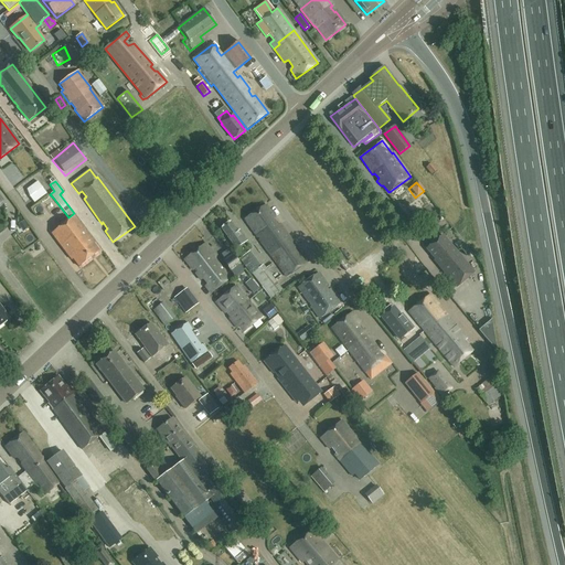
[(16,190),(24,203),(29,200),(33,205),(46,196),(38,183),(28,190),(24,184),(16,190)]
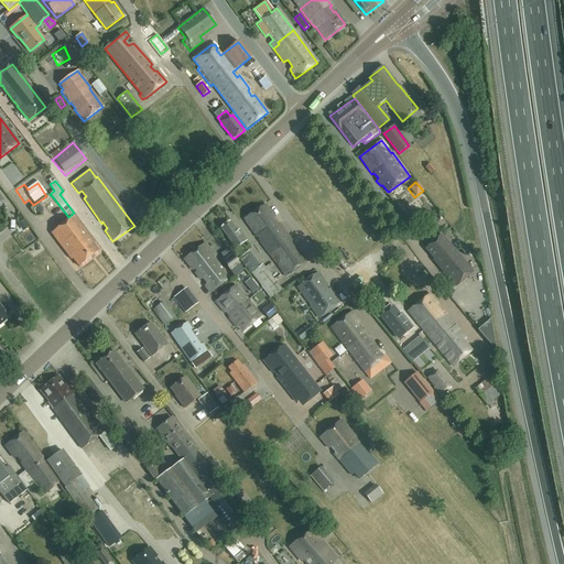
[(297,256),(293,249),(294,246),(266,205),(243,219),(285,278),(307,261),(301,253),(297,256)]
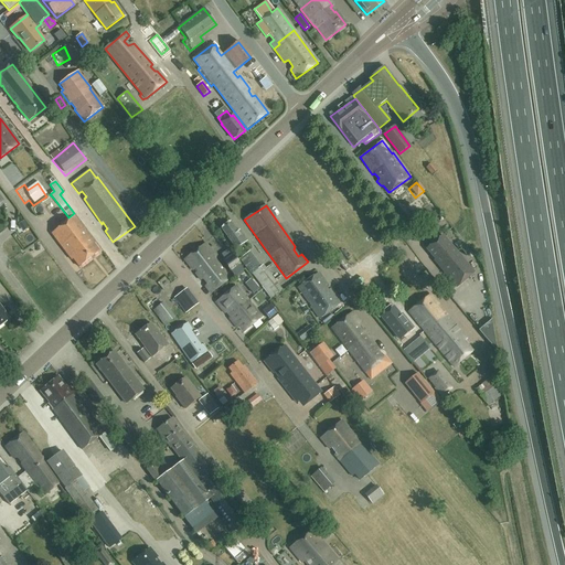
[(78,267),(99,252),(94,244),(95,243),(75,216),(52,234),(72,260),(73,259),(78,267)]
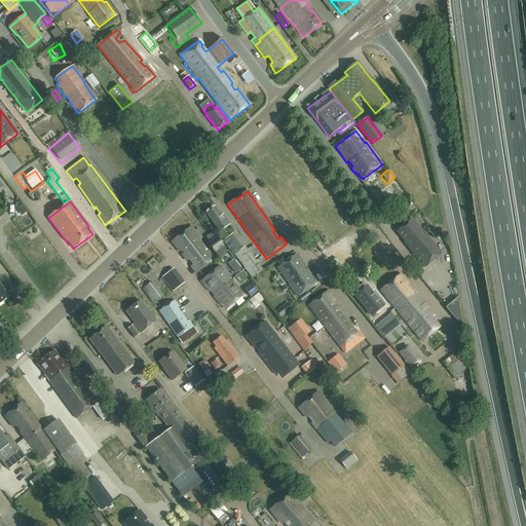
[(401,216),(407,211),(403,205),(396,210),(401,216)]
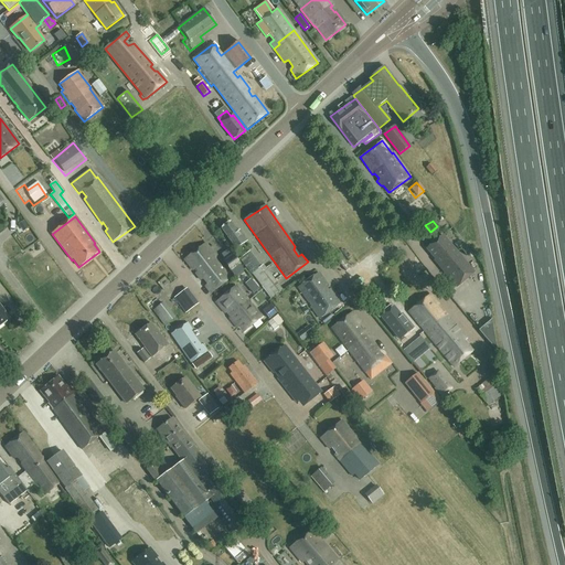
[(236,232),(230,222),(221,228),(236,249),(247,242),(240,231),(237,232),(236,232)]
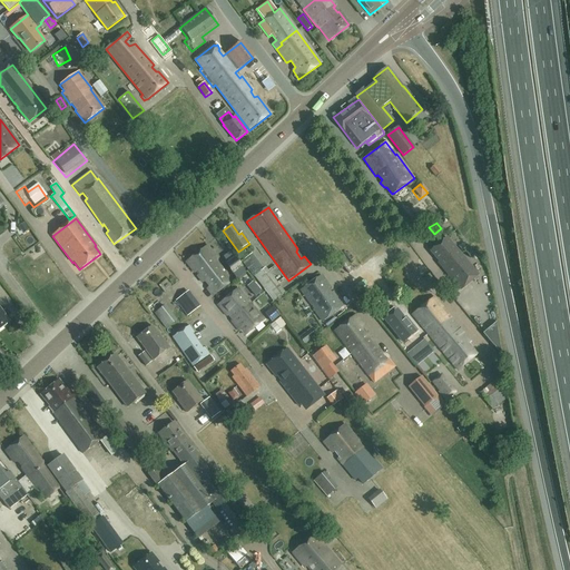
[(461,227),(453,232),(458,239),(465,236),(461,227)]
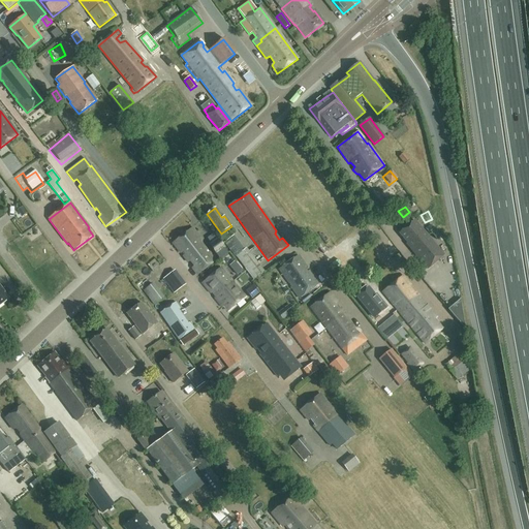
[(428,269),(443,255),(414,221),(400,234),(411,247),(410,248),(428,269)]
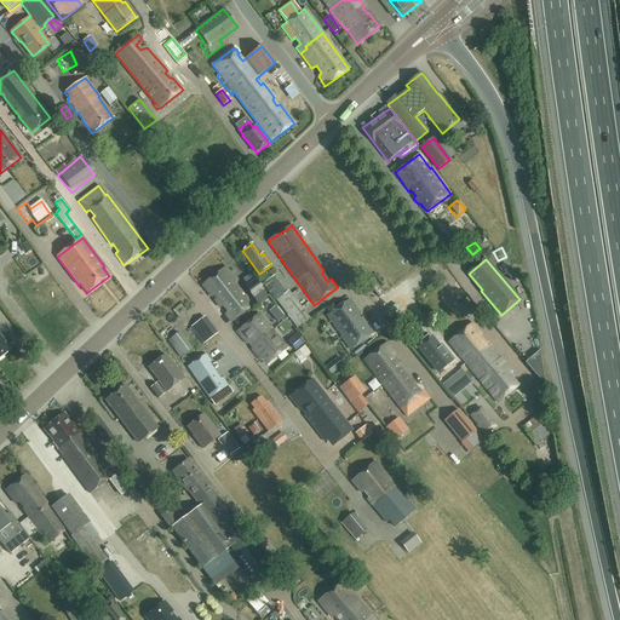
[(231,322),(252,305),(236,285),(235,279),(225,267),(202,286),(219,308),(223,306),(228,311),(225,314),(231,322)]
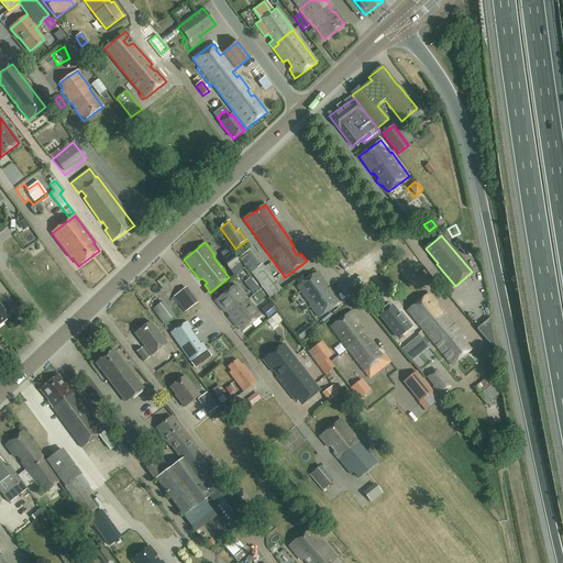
[(468,251),(464,246),(460,250),(464,255),(468,251)]
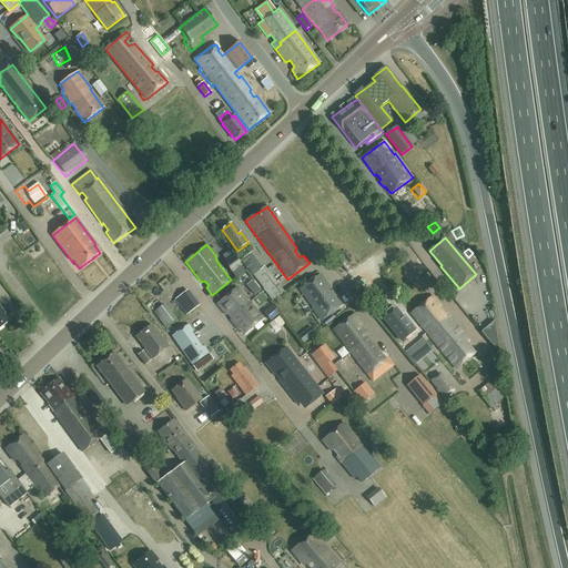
[(263,267),(251,253),(240,261),(253,276),(272,301),(284,292),(264,266),(263,267)]
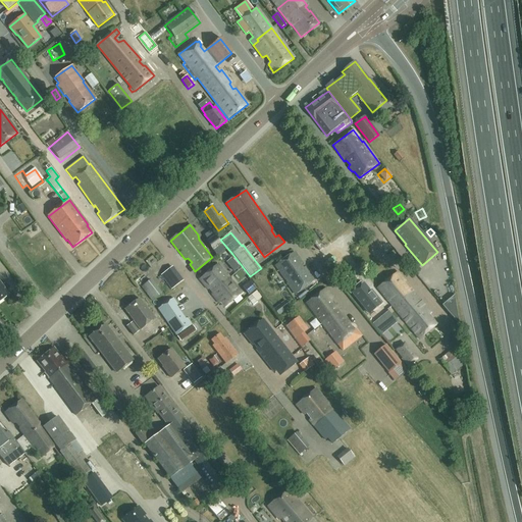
[(206,243),(213,252),(216,256),(225,250),(215,236),(206,243)]
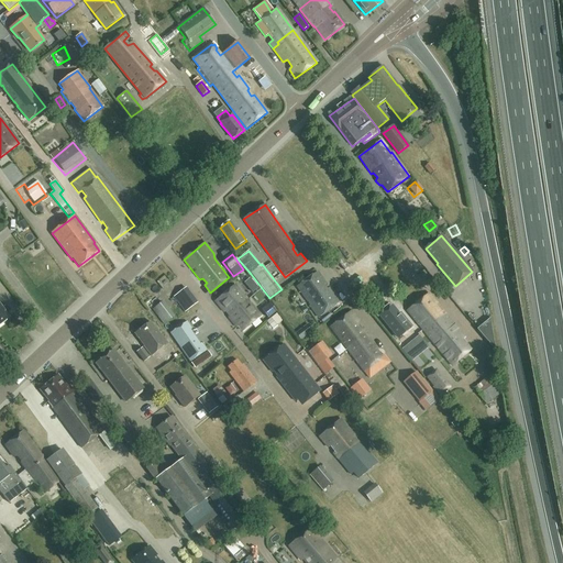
[(424,272),(418,274),(421,282),(428,278),(424,272)]
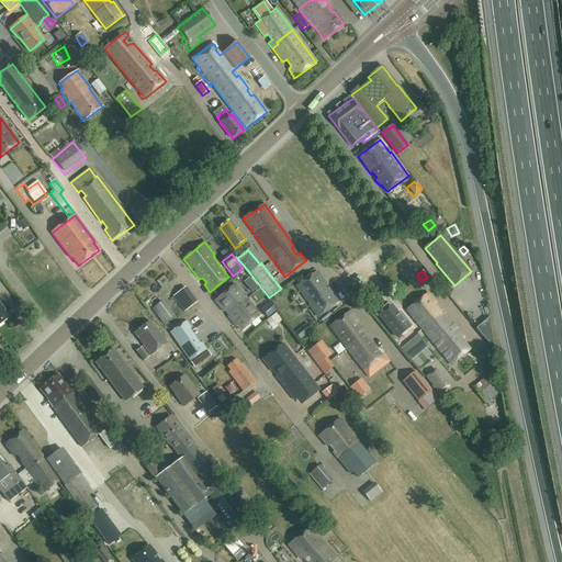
[(316,316),(337,302),(317,272),(296,287),(316,316)]
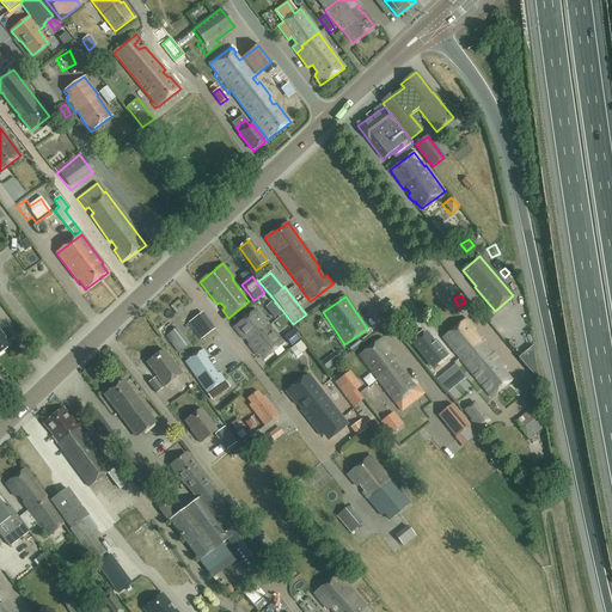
[(285,343),(256,310),(233,329),(243,341),(246,338),(250,342),(248,346),(257,357),(258,356),(263,361),(285,343)]
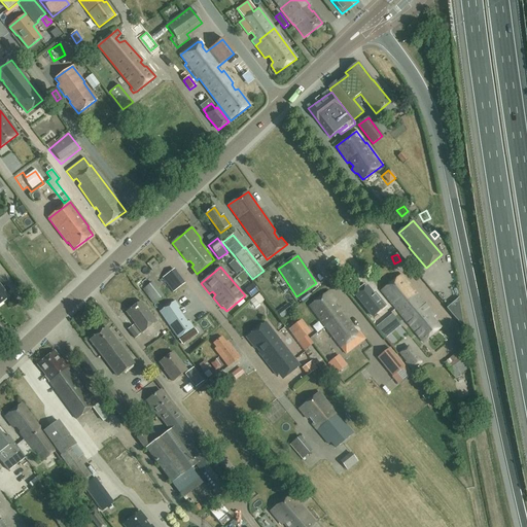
[(184,283),(174,270),(163,278),(173,292),(184,283)]
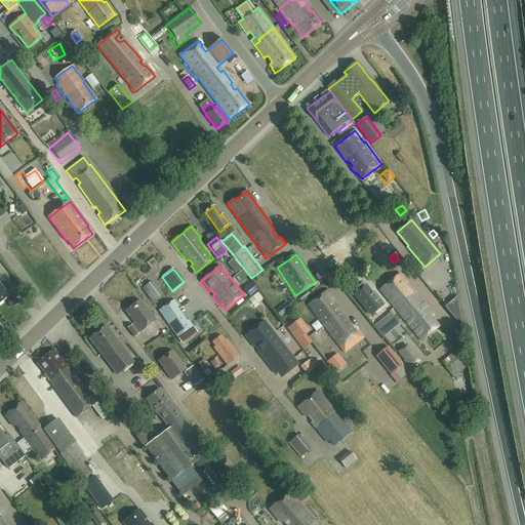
[(410,290),(406,285),(408,283),(400,273),(379,290),(422,341),(439,328),(439,327),(440,326),(435,321),(432,317),(433,316),(431,313),(413,290),(410,290)]
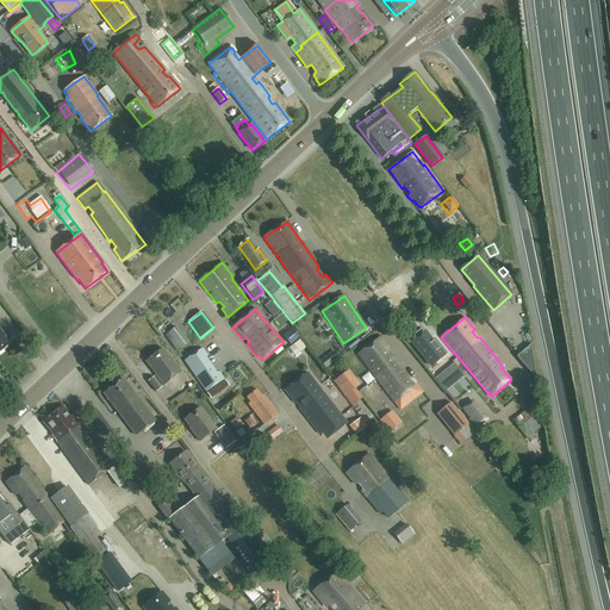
[(178,352),(188,343),(176,327),(166,335),(178,352)]
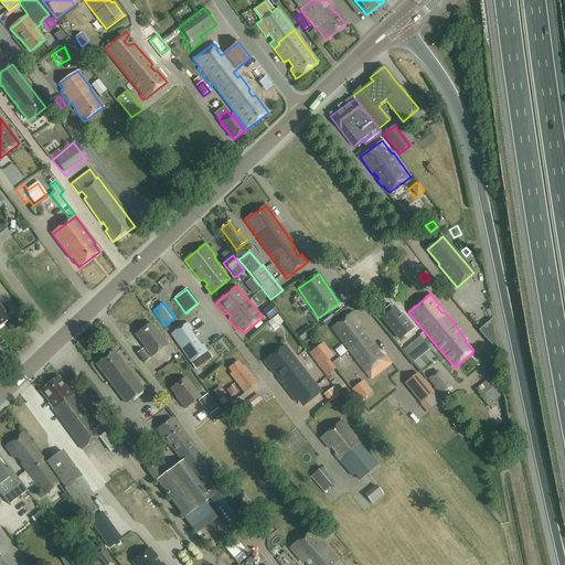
[(0,327),(9,320),(1,309),(2,309),(0,306),(0,327)]
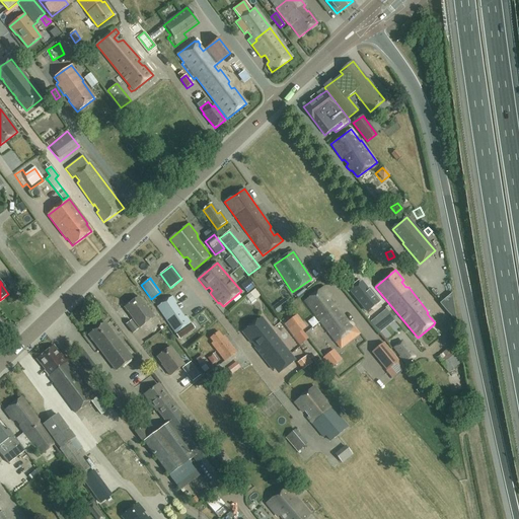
[(369,292),(361,282),(351,291),(367,311),(380,301),(371,290),(369,292)]
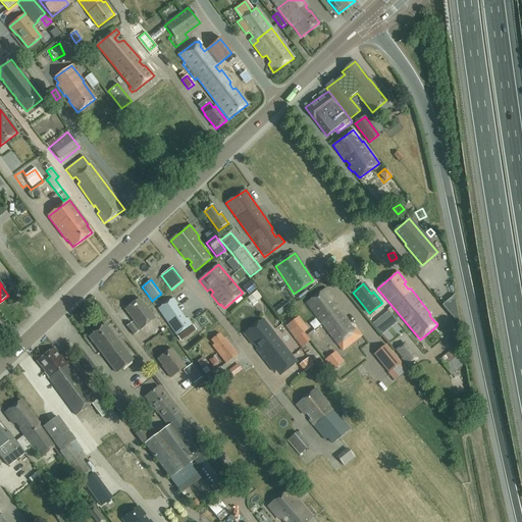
[(334,321),(343,315),(340,311),(341,309),(336,304),(332,306),(329,300),(332,298),(325,289),(306,304),(321,323),(330,317),(334,321)]
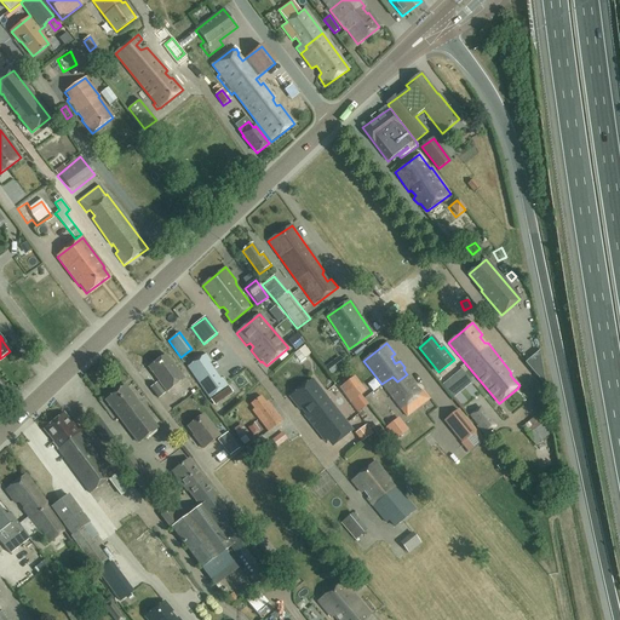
[(299,350),(300,351),(305,359),(311,354),(304,345),(299,350)]
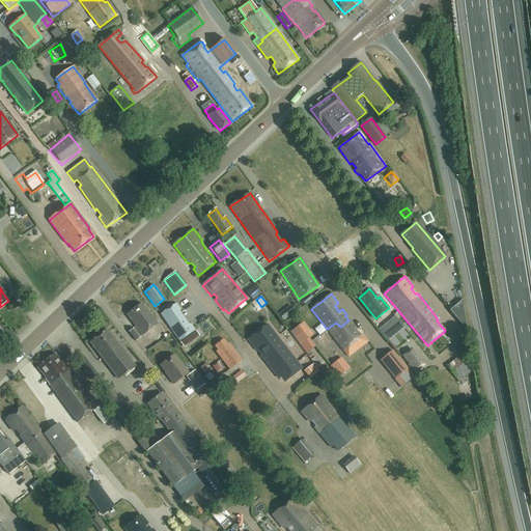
[(468,330),(462,299),(450,308),(468,330)]
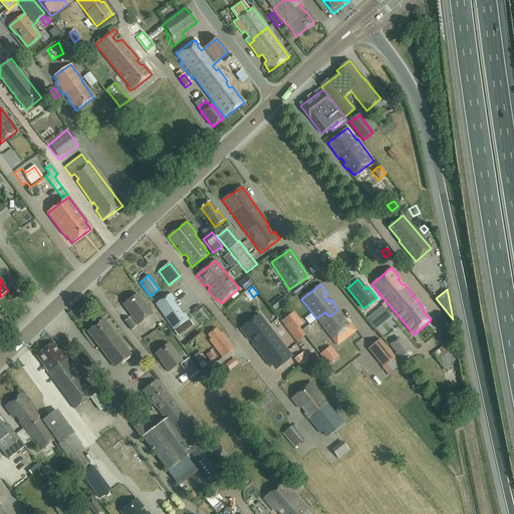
[(249,300),(253,297),(248,290),(244,293),(249,300)]
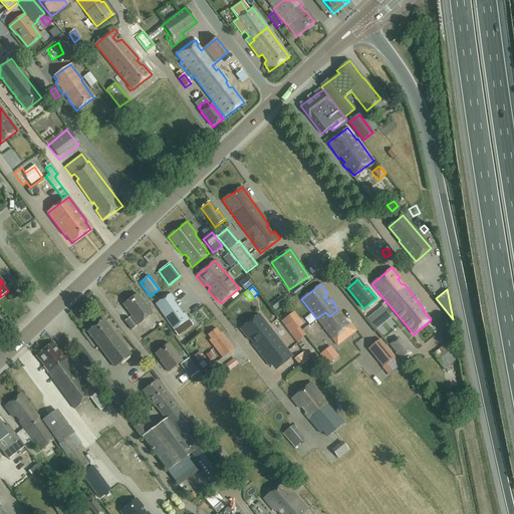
[(138,325),(152,314),(138,294),(123,305),(132,315),(131,316),(138,325)]
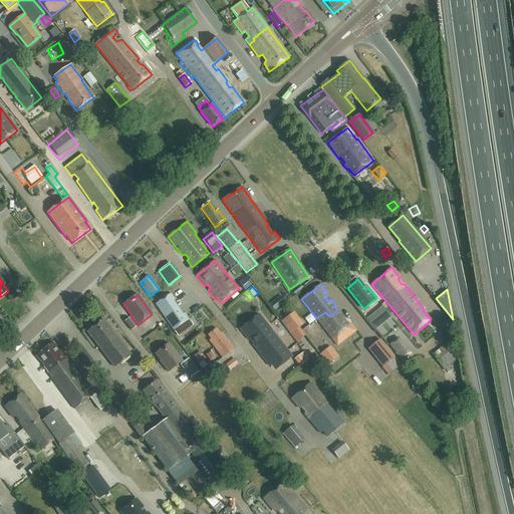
[(183,315),(173,302),(175,301),(170,295),(155,306),(175,331),(189,320),(185,314),(183,315)]
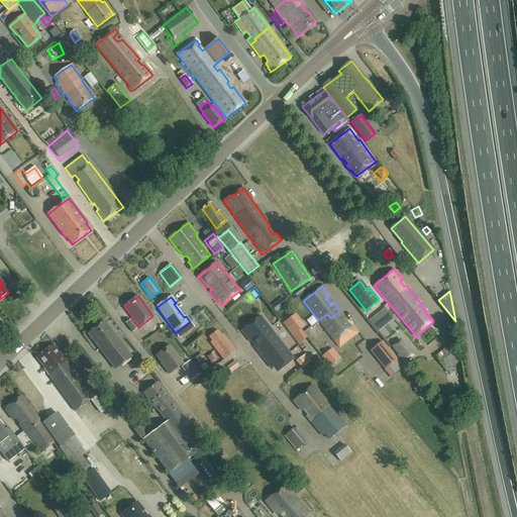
[(385,308),(377,315),(381,320),(389,313),(385,308)]
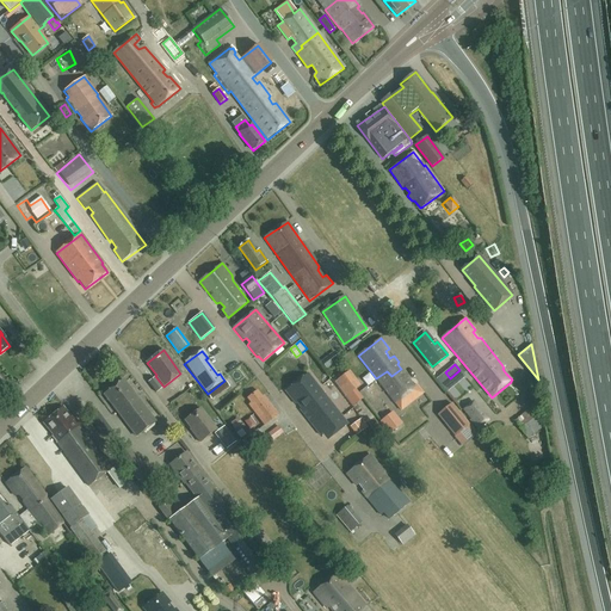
[(387,371),(376,378),(401,409),(423,393),(417,383),(412,387),(408,381),(408,378),(401,369),(392,376),(387,371)]
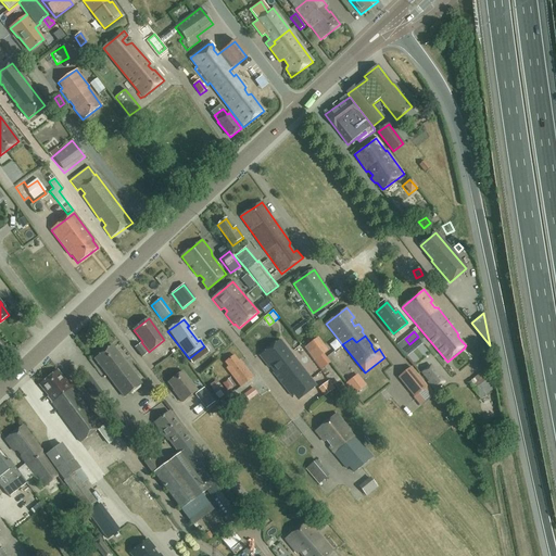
[(318,338),(304,348),(310,355),(314,362),(324,354),(328,351),(318,338)]
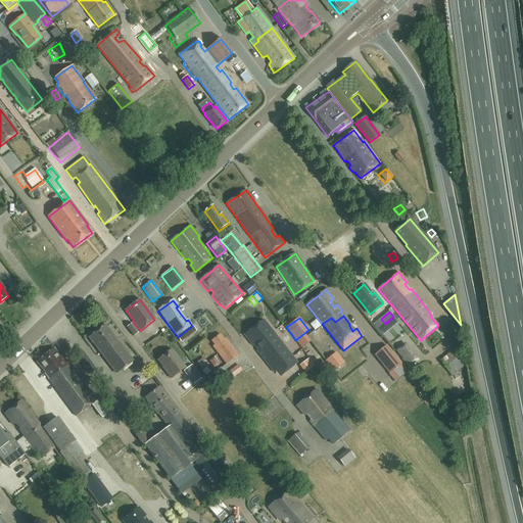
[(321,325),(317,319),(311,324),(315,330),(321,325)]
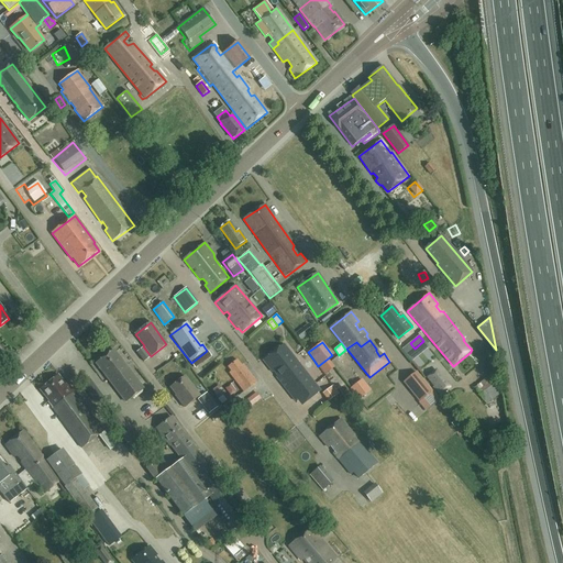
[(320,392),(284,344),(263,361),(272,372),(272,373),(274,371),(278,376),(276,377),(295,401),(297,399),(300,397),(305,404),(320,392)]
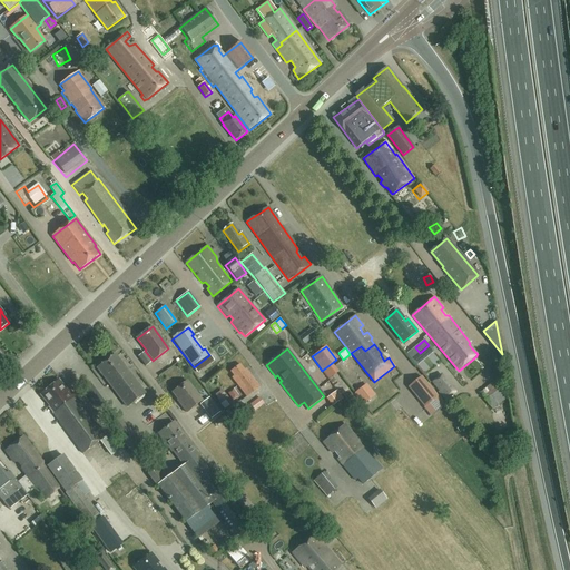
[(146,366),(151,362),(144,352),(138,356),(146,366)]
